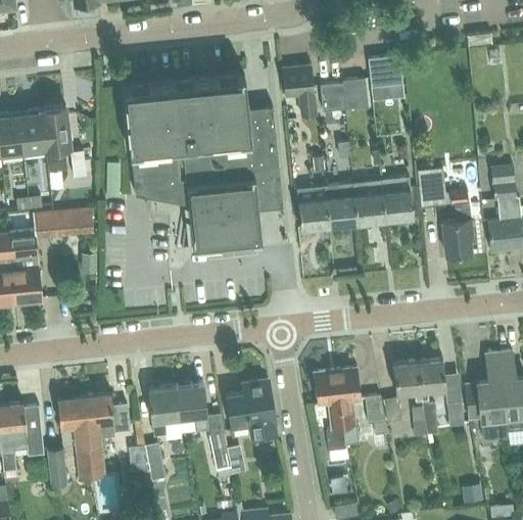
[(0,0),(0,11),(15,9),(13,0),(0,0)]
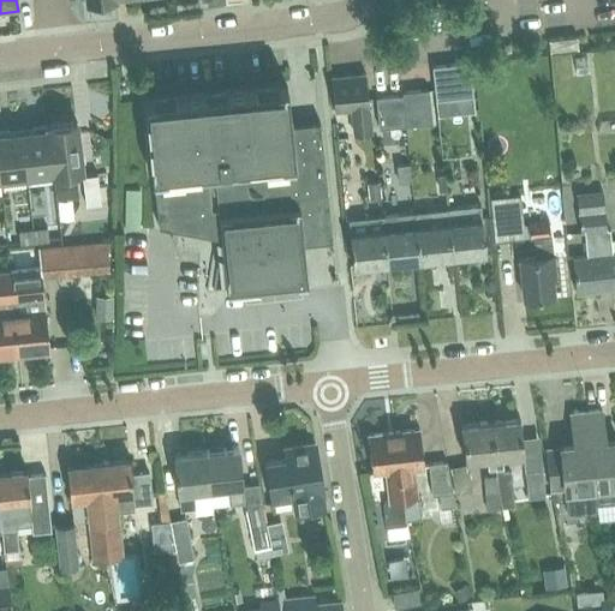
[(578,39),(568,40),(549,42),(550,54),(579,51),(578,39)]
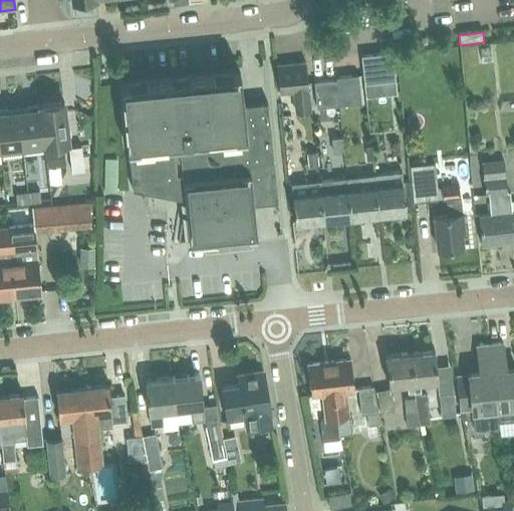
[(427,39),(420,39),(419,40),(420,46),(421,47),(428,46),(428,45),(427,39)]
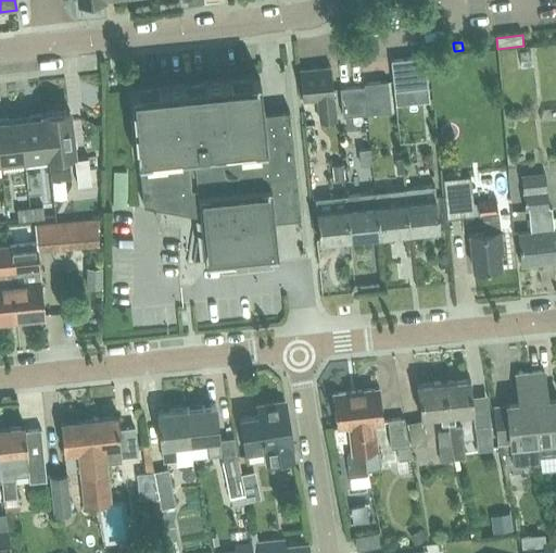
[(394,92),(427,88),(424,59),(391,62),(394,92)]
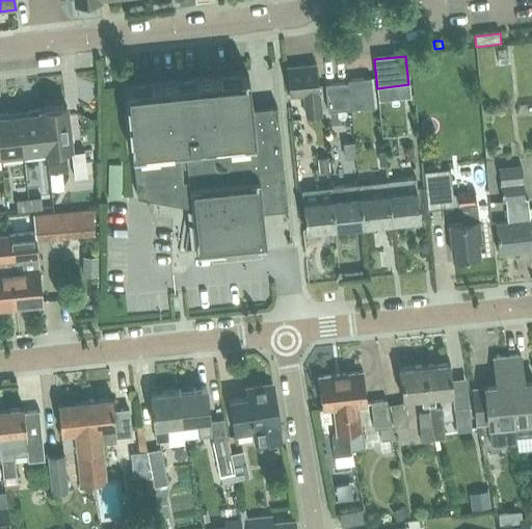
[(304,118),(322,116),(317,65),(289,69),(292,99),(302,98),(304,118)]
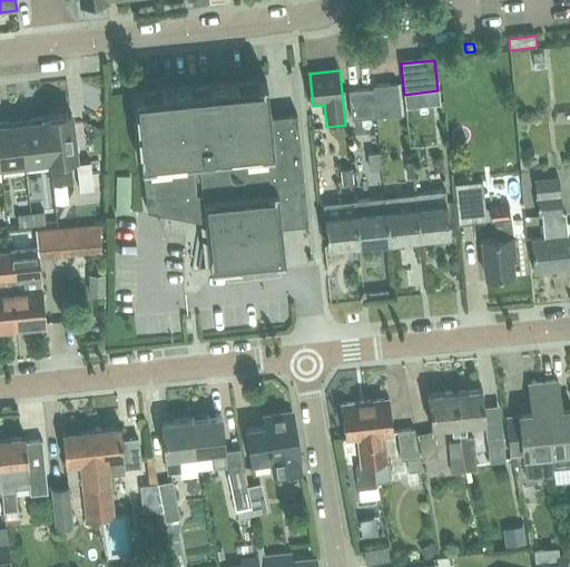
[(296,115),(290,116),(290,120),(271,121),(266,82),(134,96),(140,167),(143,167),(147,213),(179,218),(179,214),(204,218),(209,272),(285,264),(281,224),(301,222),(301,226),(308,226),(296,115)]
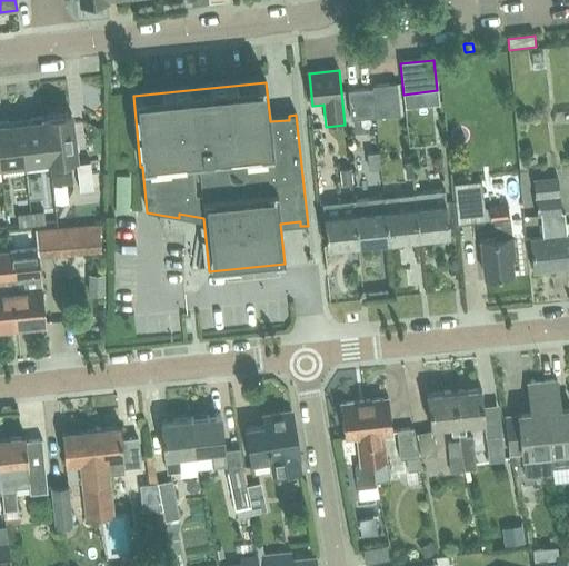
[(372,91),(376,119),(400,116),(396,86),(372,88),(373,90),(372,91)]
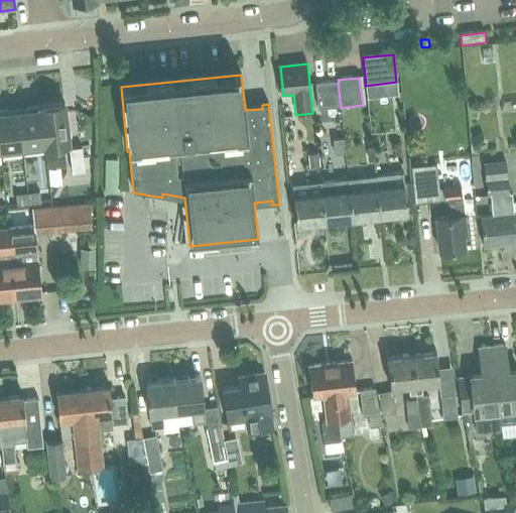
[(317,111),(341,108),(338,83),(315,84),(317,111)]
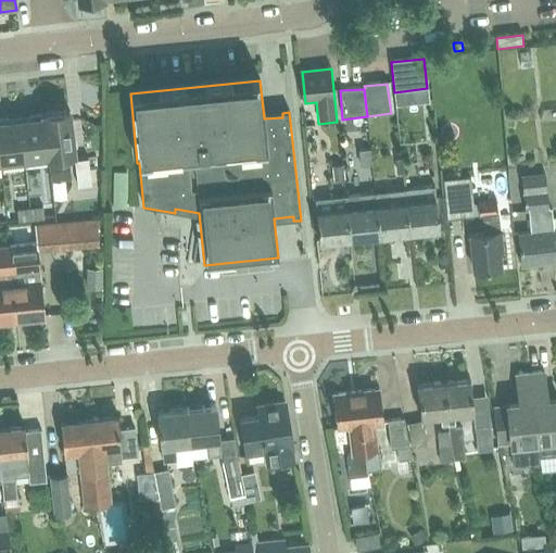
[(42,116),(48,158),(48,160),(74,156),(70,112),(42,115),(42,116)]
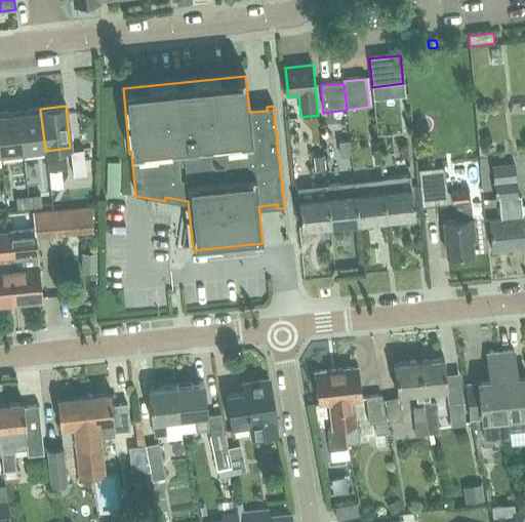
[(18,115),(23,151),(45,149),(40,110),(28,111),(28,114),(18,115)]
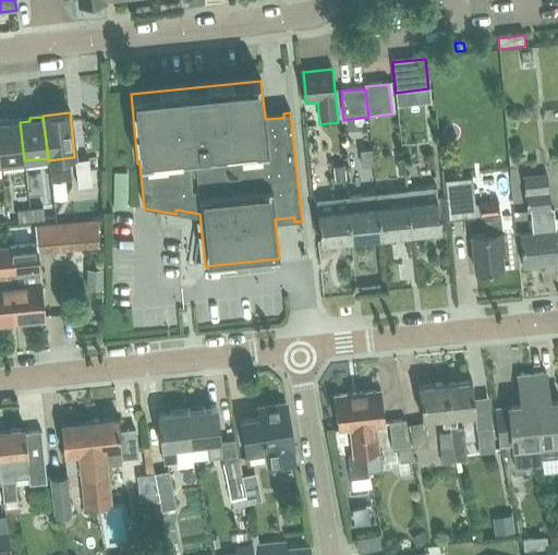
[(0,121),(0,163),(24,160),(20,122),(9,123),(9,120),(0,121)]
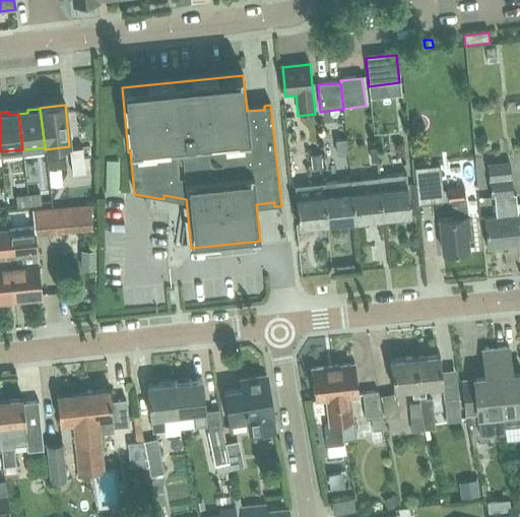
[(85,175),(82,149),(70,151),(72,176),(85,175)]
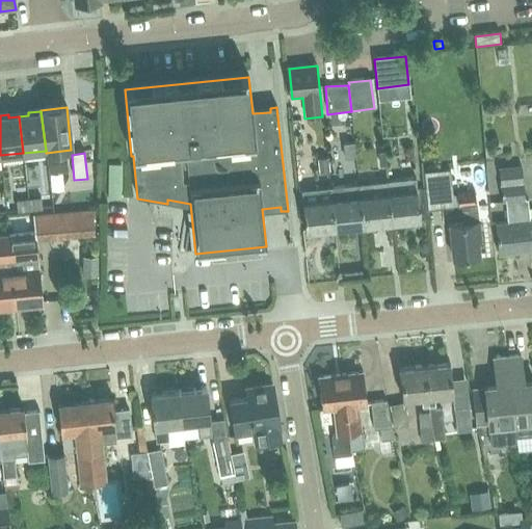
[(131,193),(133,160),(117,159),(116,193),(131,193)]
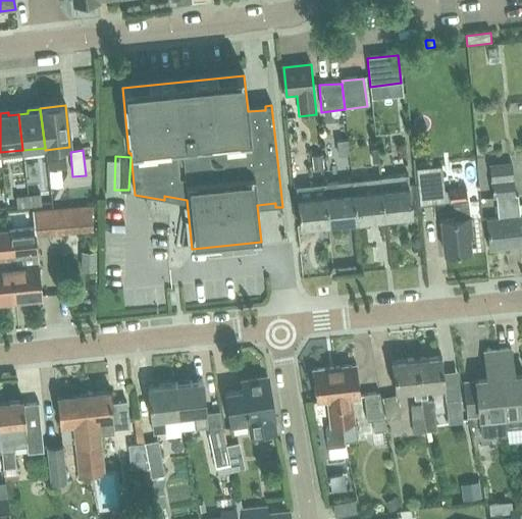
[(311,157),(313,172),(324,171),(322,156),(311,157)]
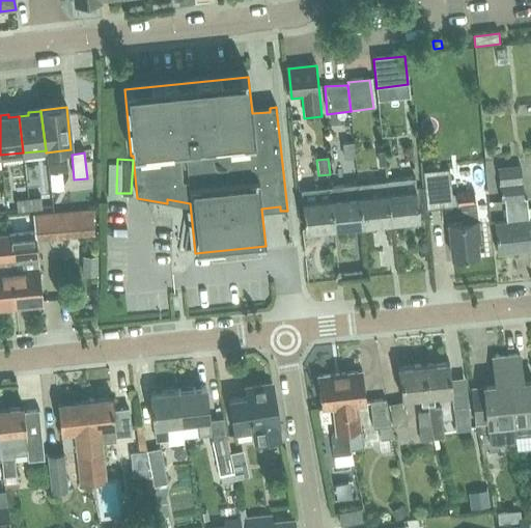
[(530,251),(530,220),(529,221),(527,200),(525,200),(521,166),(498,169),(501,204),(504,203),(506,222),(494,223),(497,255),(530,251)]
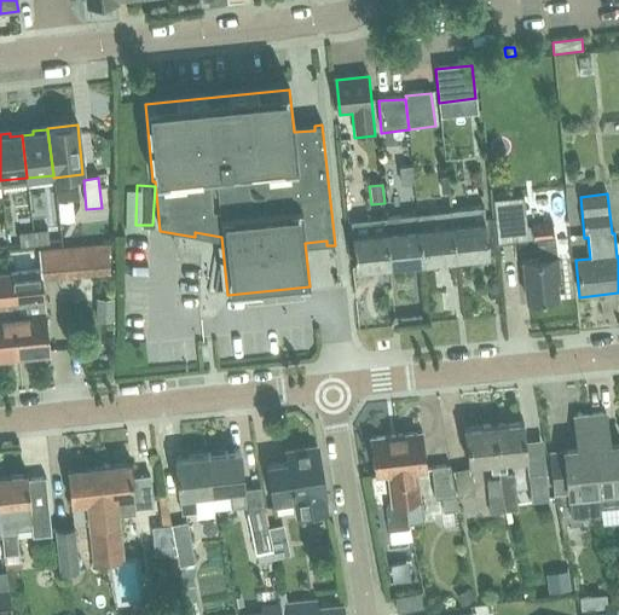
[(553,239),(551,224),(526,227),(524,199),(492,203),(497,245),(537,241),(539,262),(524,264),(527,302),(557,299),(555,280),(559,280),(554,239),(553,239)]
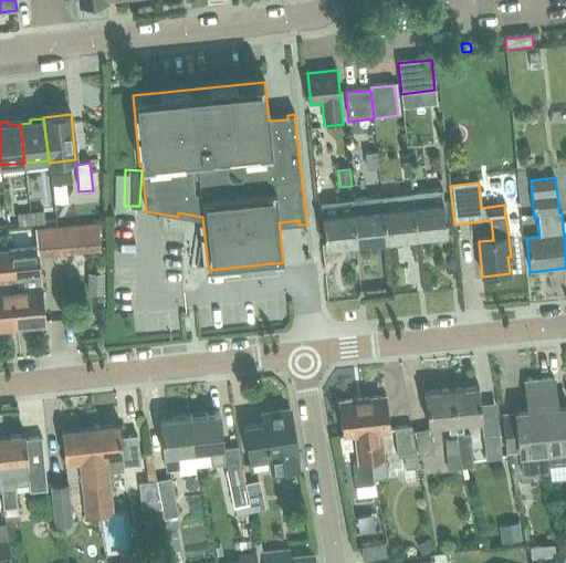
[(442,191),(411,195),(416,238),(447,236),(442,191)]
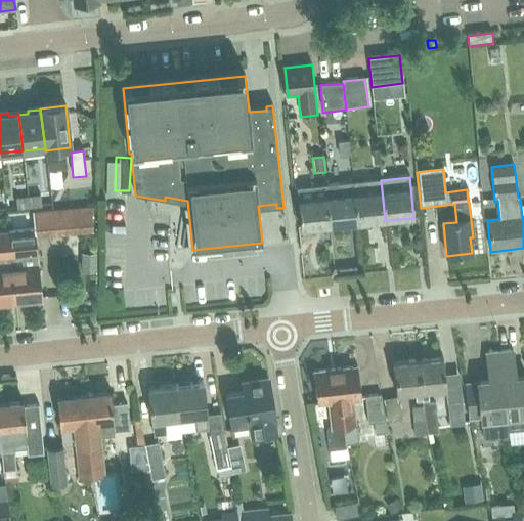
[(357,223),(385,220),(381,180),(353,182),(357,223)]
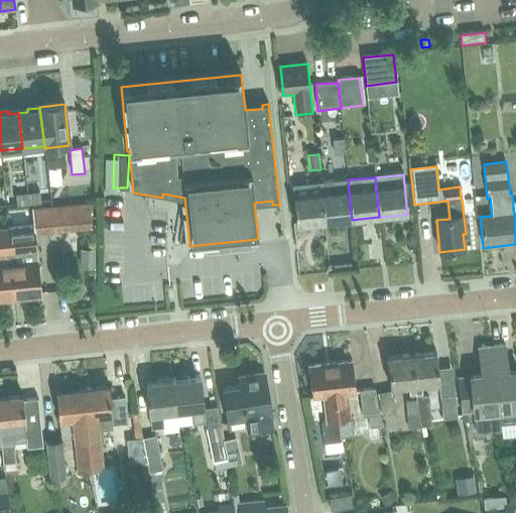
[(320,182),(325,223),(352,220),(348,179),(320,182)]
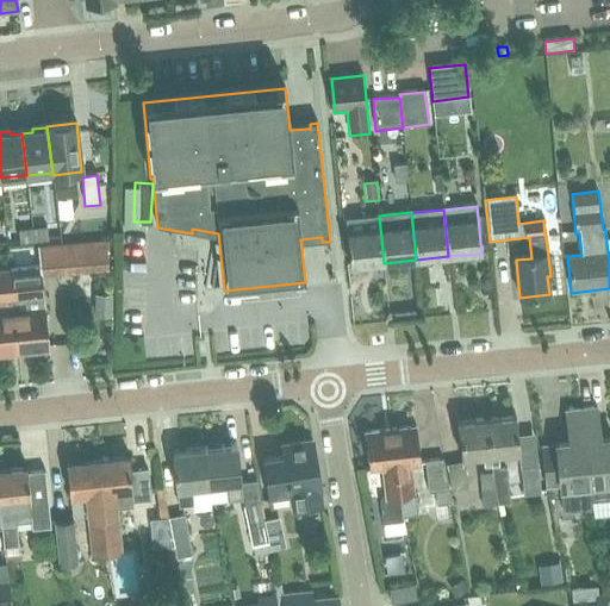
[(350,267),(384,263),(379,216),(346,219),(350,267)]
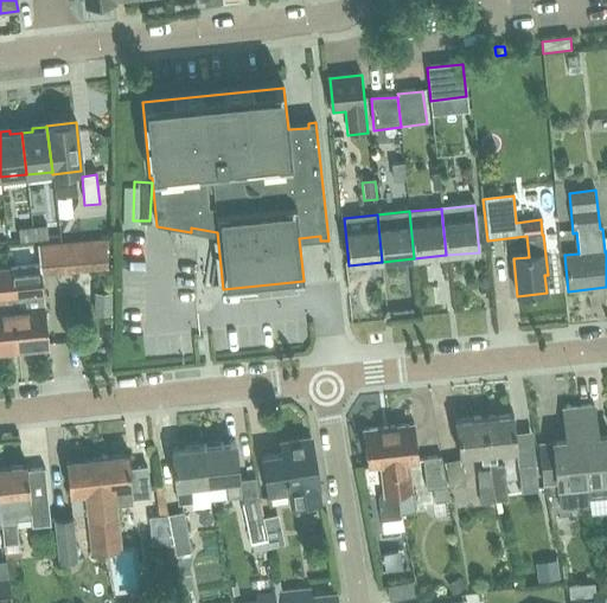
[(46,226),(32,229),(33,242),(49,239),(46,226)]
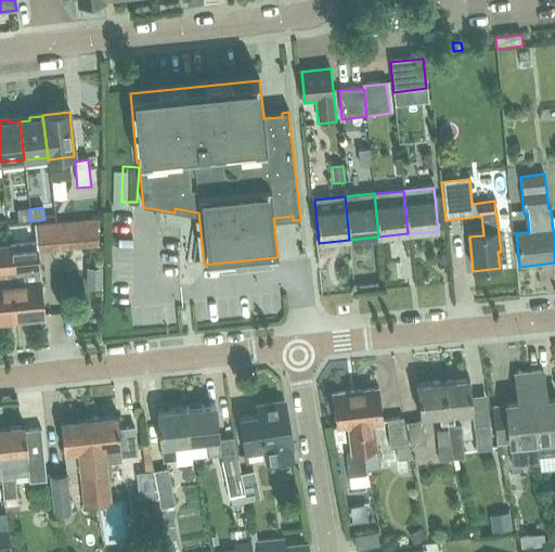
[(17,222),(30,221),(29,209),(16,210),(17,222)]
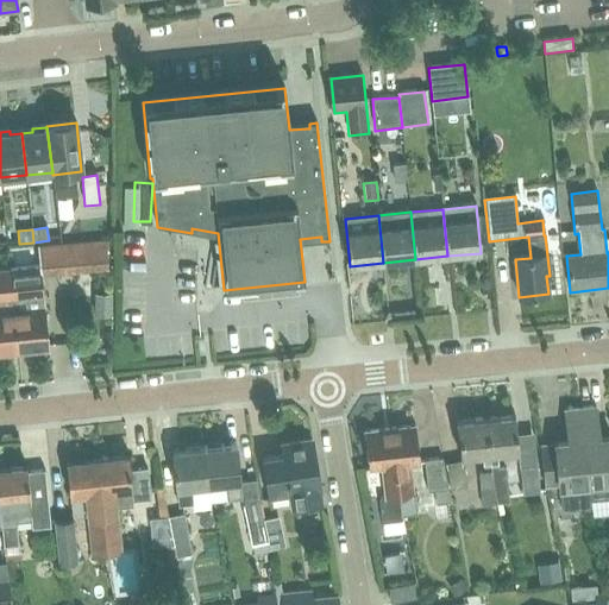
[(88,244),(71,245),(74,271),(108,268),(106,243),(88,244)]
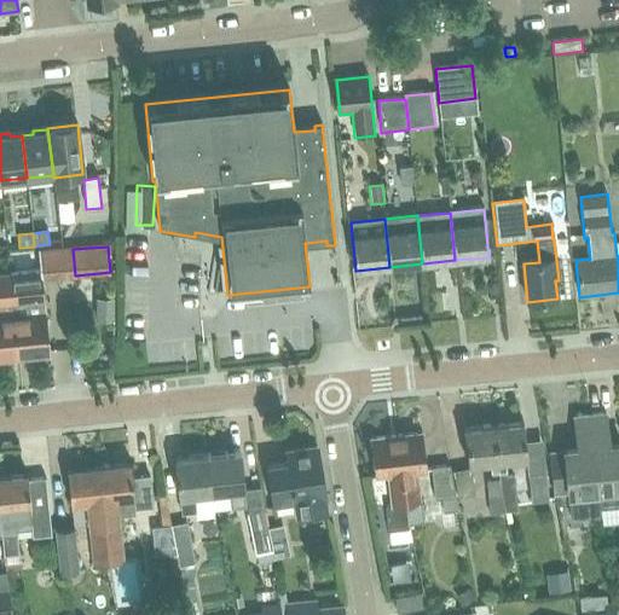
[(40,273),(10,276),(18,357),(50,353),(41,273),(40,273)]
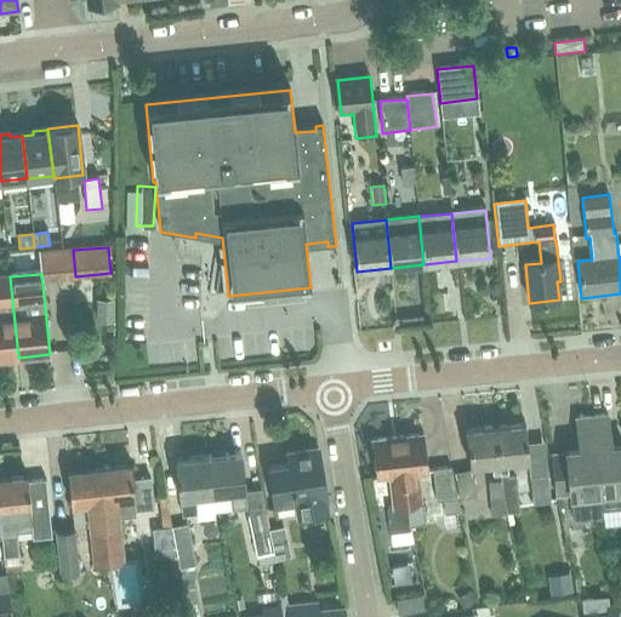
[(0,359),(18,358),(10,276),(0,278),(0,359)]
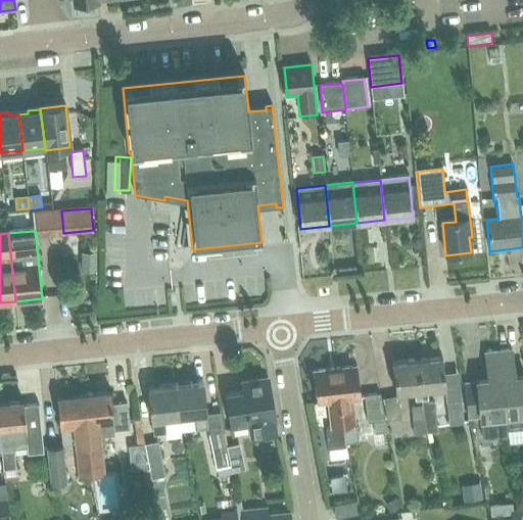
[(97,271),(97,252),(82,252),(82,271),(97,271)]
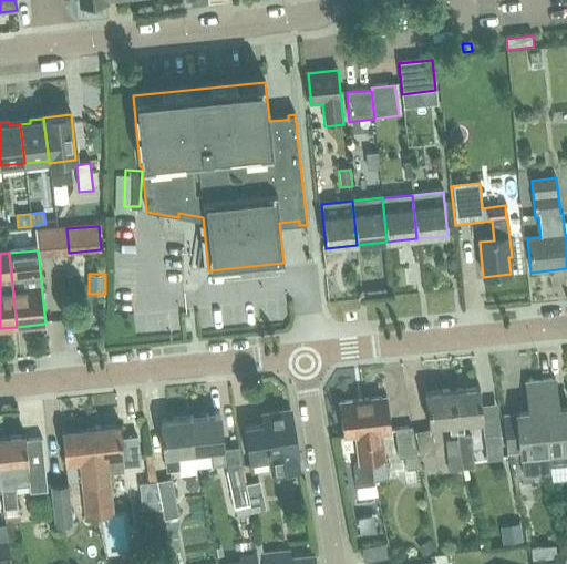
[(555,381),(540,382),(548,452),(549,468),(566,465),(566,409),(558,410),(555,381)]
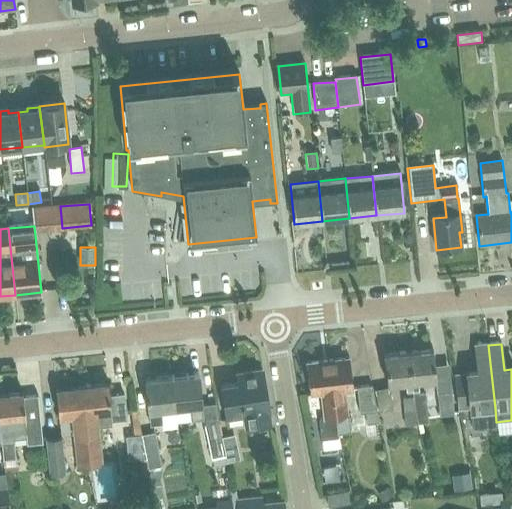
[(496,429),(496,422),(495,408),(488,345),(475,346),(478,373),(455,375),(459,412),(470,411),(472,431),(496,429)]
